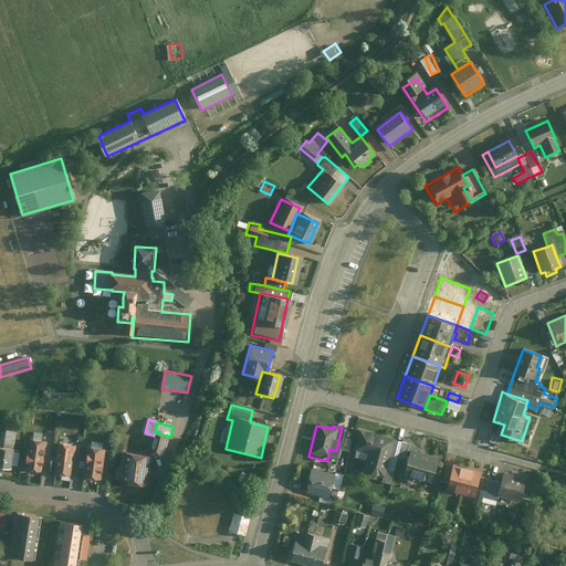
[(2,433),(0,447),(16,449),(18,430),(6,428),(4,433),(2,433)]
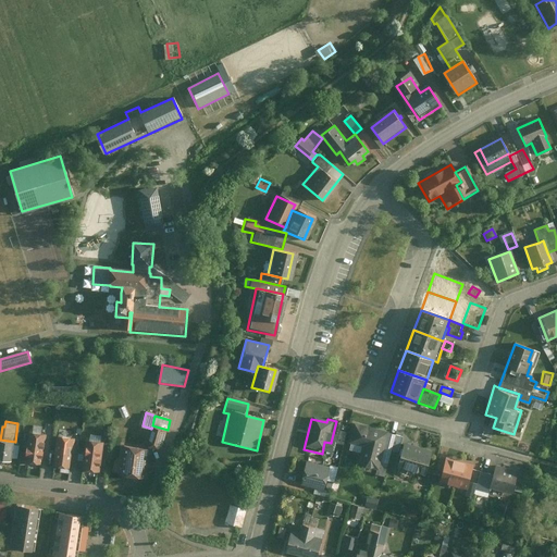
[(351,424),(346,445),(360,449),(356,467),(376,473),(378,473),(379,463),(383,465),(391,435),(351,424)]
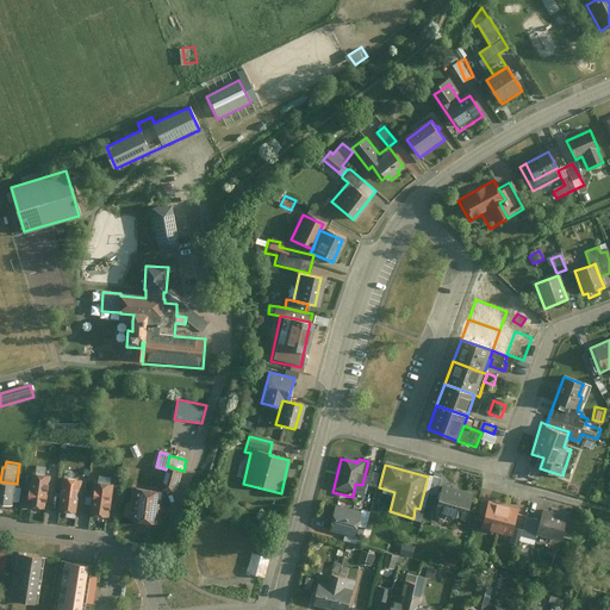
[(161,486),(178,491),(182,473),(184,471),(167,466),(166,470),(161,486)]
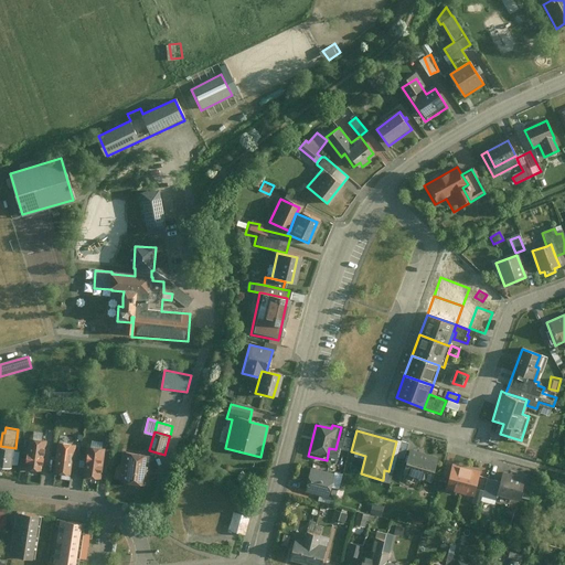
[(25,457),(24,467),(43,470),(46,439),(29,437),(27,449),(25,457)]
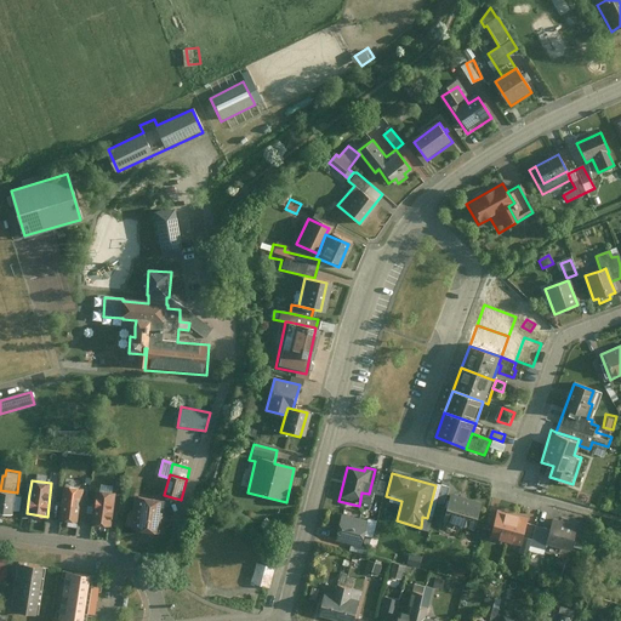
[(63,485),(58,518),(79,520),(83,488),(63,485)]
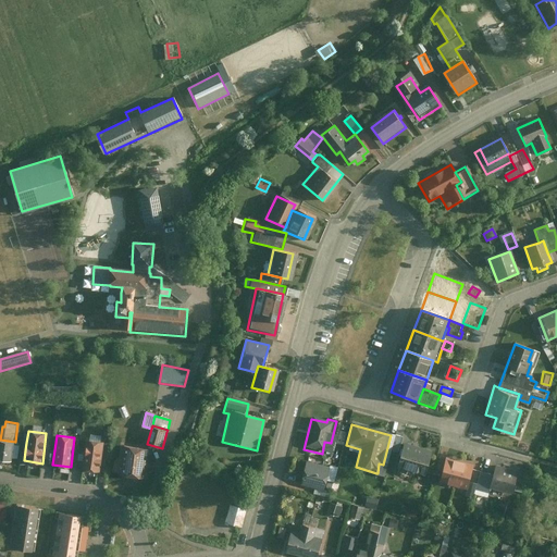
[(0,438),(0,458),(12,460),(15,442),(0,440),(0,438)]
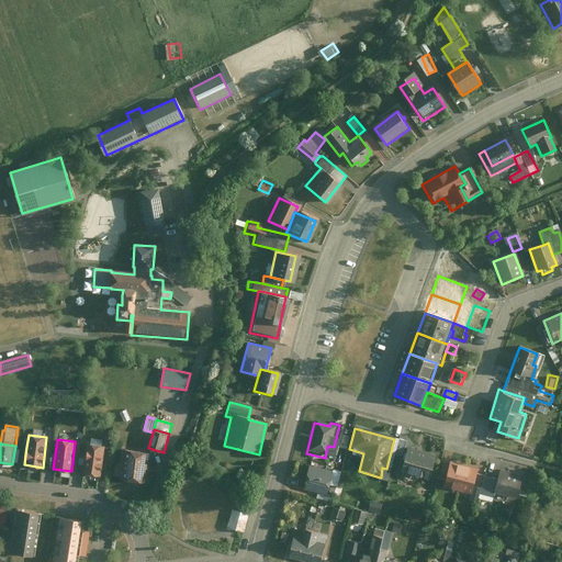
[(103,445),(86,444),(82,465),(77,465),(76,471),(83,471),(82,474),(101,475),(103,445)]
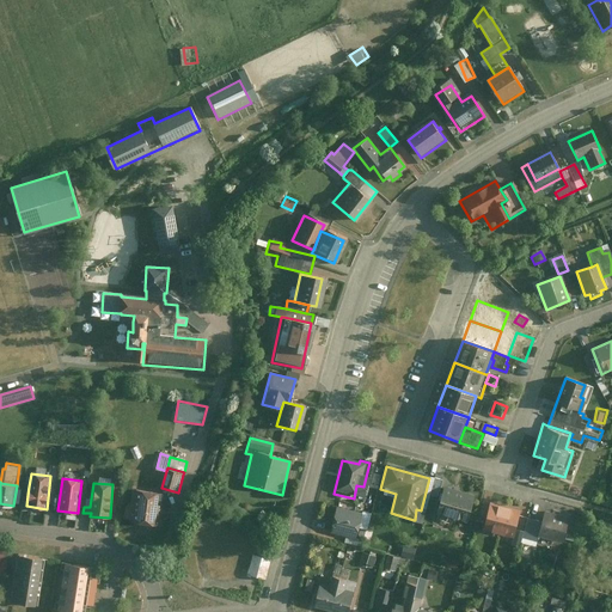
[(442,488),(434,514),(465,524),(473,496),(442,488)]
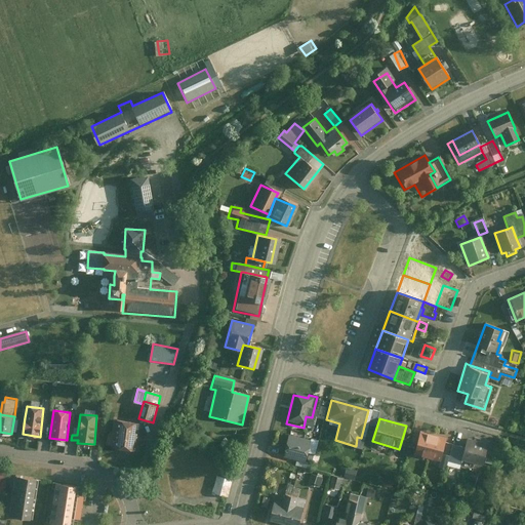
[(136,421),(118,419),(115,446),(137,449),(139,433),(135,432),(136,421)]
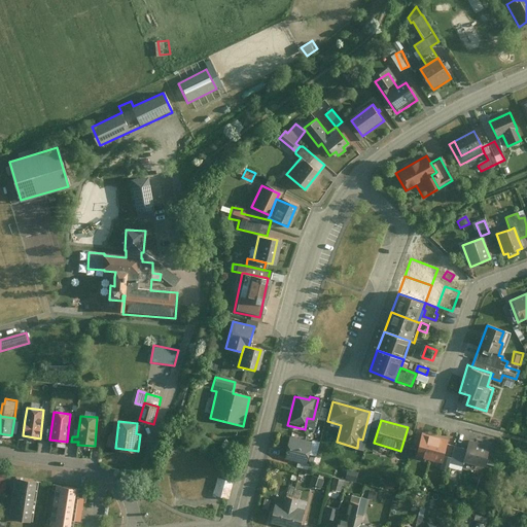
[(421,433),(415,457),(441,464),(447,441),(421,433)]
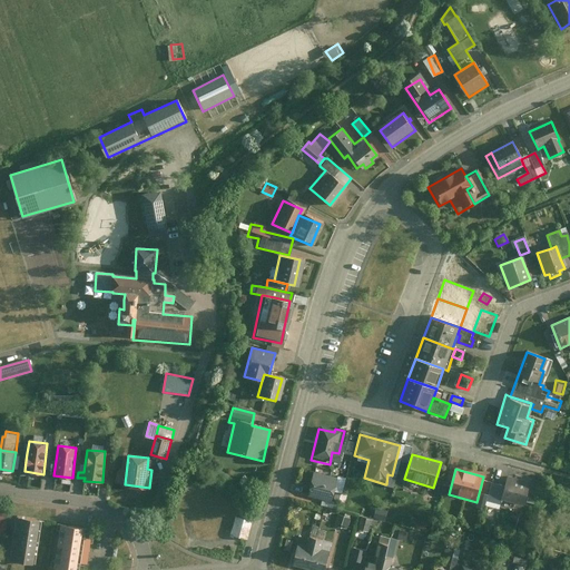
[(392,475),(387,474),(386,484),(385,484),(384,488),(393,490),(396,477),(392,475)]
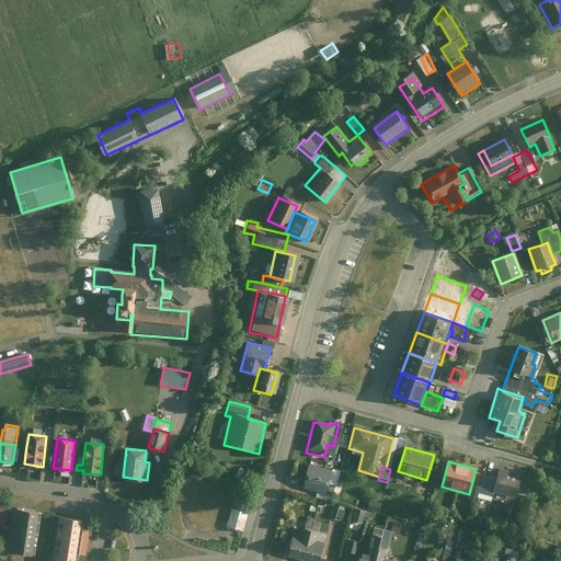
[(329,473),(307,468),(301,489),(323,494),(329,473)]
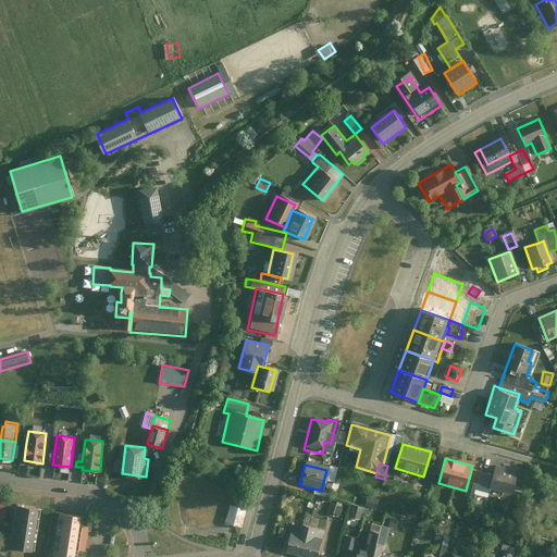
[(492,477),(490,490),(511,495),(518,473),(495,467),(492,477)]
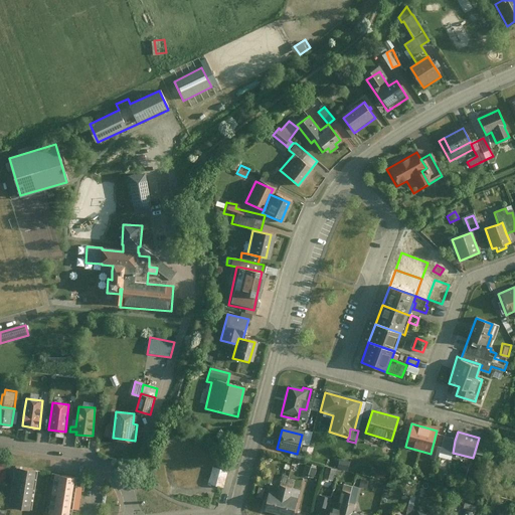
[(455,441),(444,438),(441,451),(453,453),(455,441)]
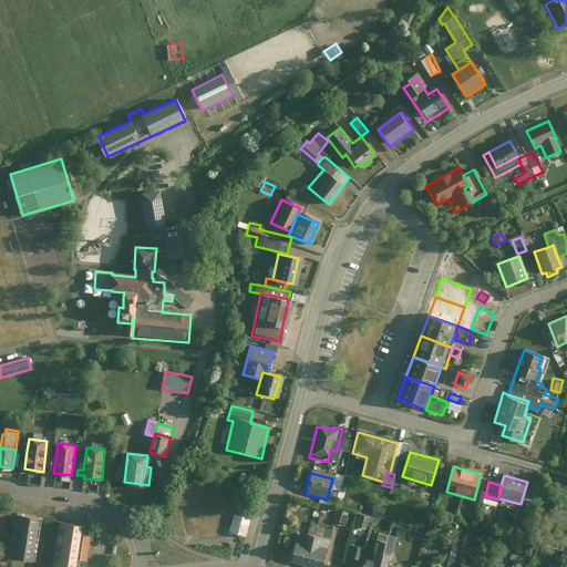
[(385,516),(388,507),(375,505),(374,514),(385,516)]
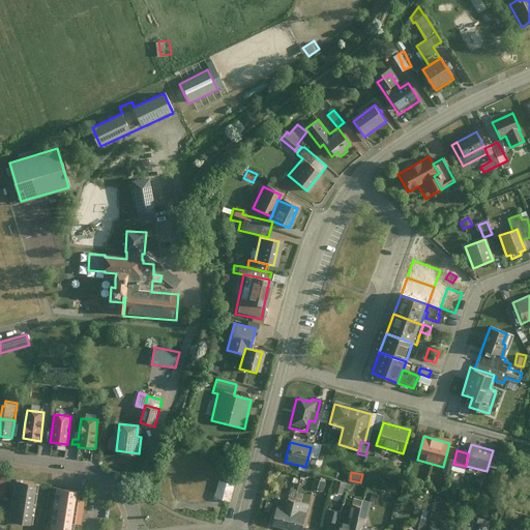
[(39,482),(18,479),(11,521),(33,524),(39,482)]
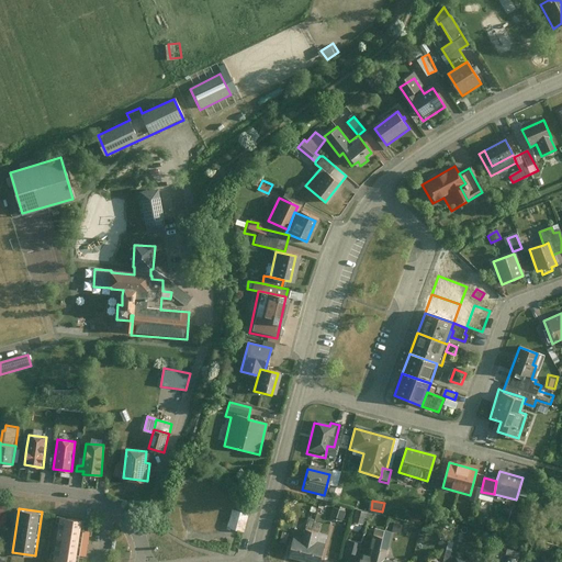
[(367,509),(364,518),(375,521),(378,513),(367,509)]
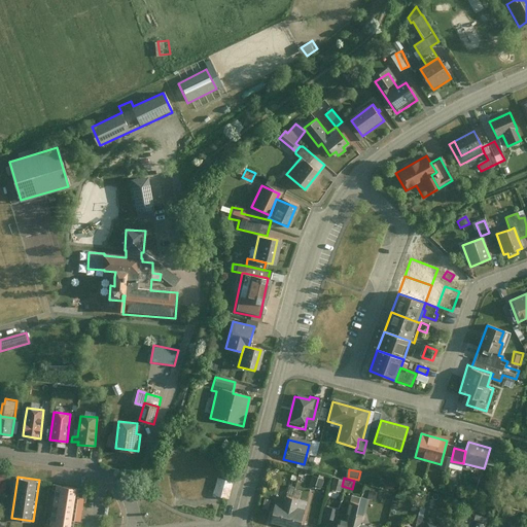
[(395,488),(397,481),(386,478),(384,486),(395,488)]
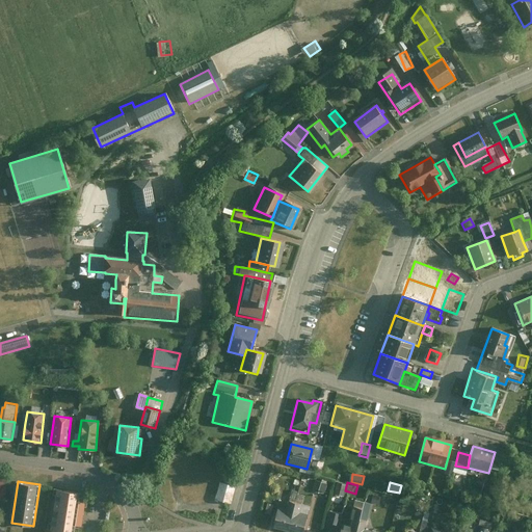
[(486,482),(483,490),(491,494),(495,485),(486,482)]
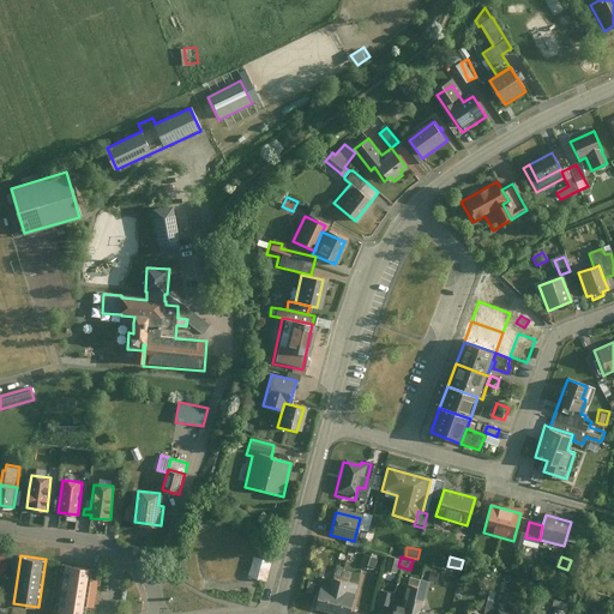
[(271,563),(254,559),(250,577),(268,582),(271,563)]
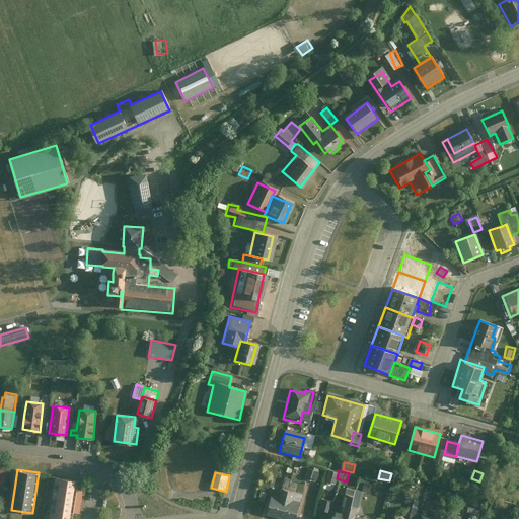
[(304,475),(301,486),(311,489),(314,478),(304,475)]
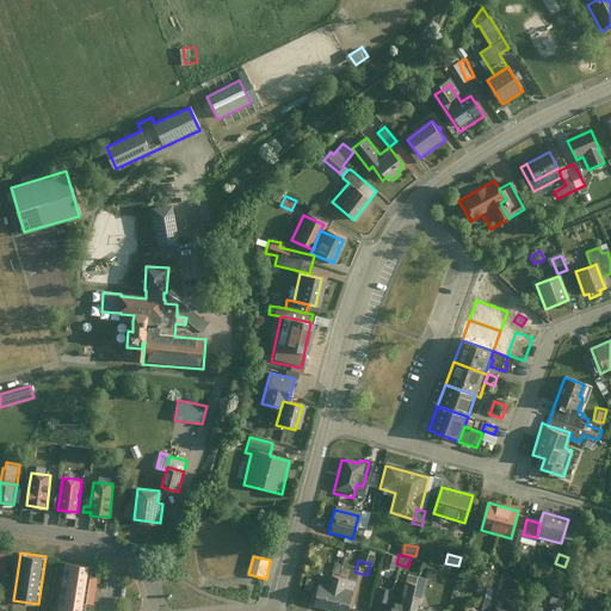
[(93,565),(65,561),(59,609),(74,610),(86,610),(88,603),(96,604),(99,578),(92,576),(93,565)]
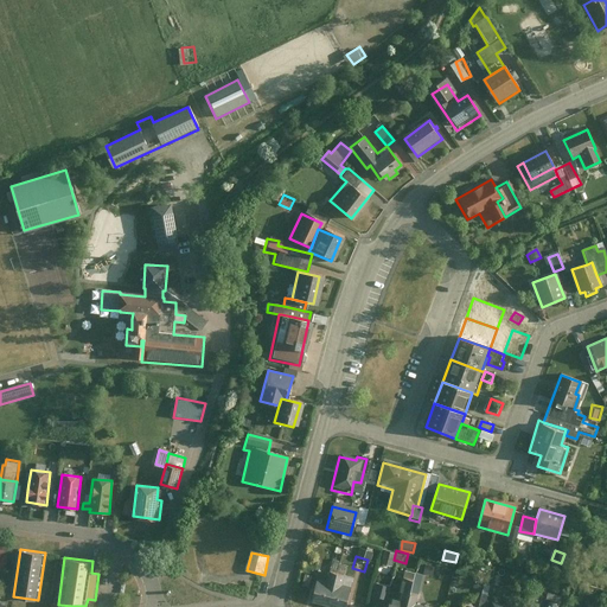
[(381,558),(376,572),(388,575),(390,568),(397,570),(400,564),(381,558)]
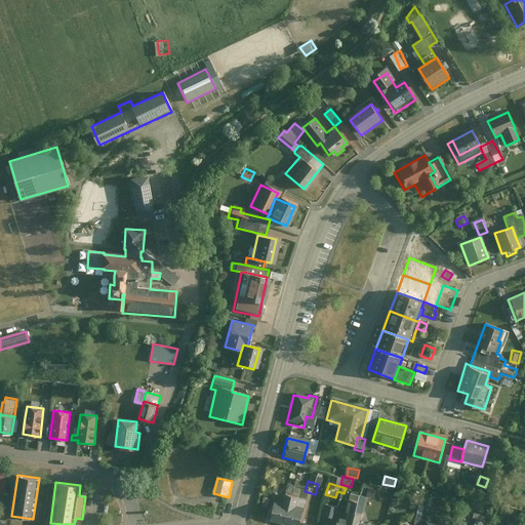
[(267,521),(281,524),(286,524),(291,508),(294,498),(283,495),(280,505),(272,502),(267,521)]
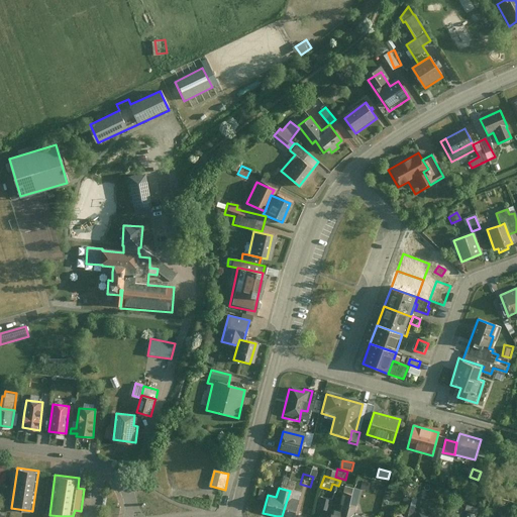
[(332,509),(329,516),(357,516),(352,516),(354,507),(346,505),(348,495),(340,493),(337,504),(339,505),(337,511),(332,509)]
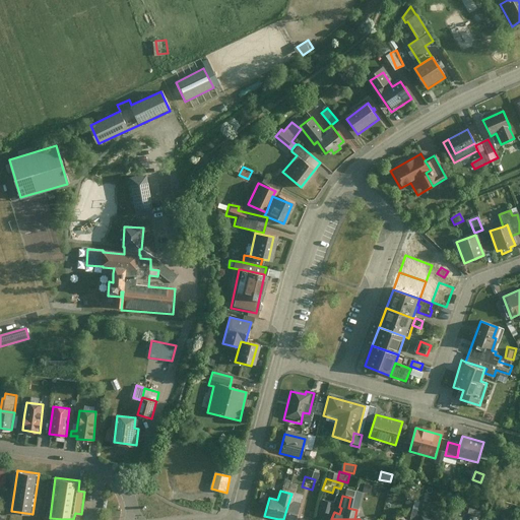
[(334,511),(336,501),(324,498),(321,508),(334,511)]
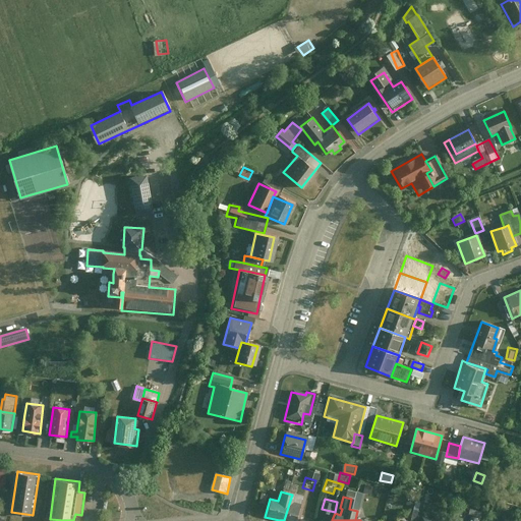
[(284,520),(297,520),(302,508),(289,504),(284,520)]
